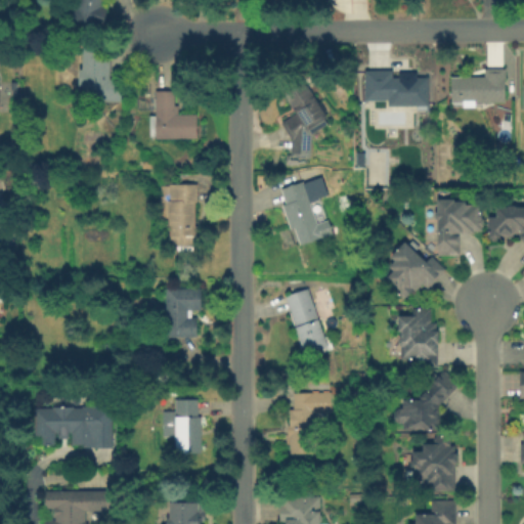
[(103,30),(72,20),(77,0),(103,0),(102,7),(108,8),(103,30)]
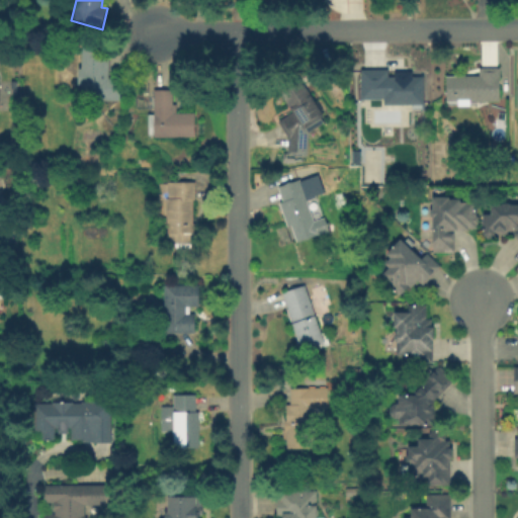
[(120,100),(82,99),(82,86),(78,86),(78,69),(82,70),(83,46),(101,46),(101,53),(110,53),(109,79),(120,79),(120,100)]
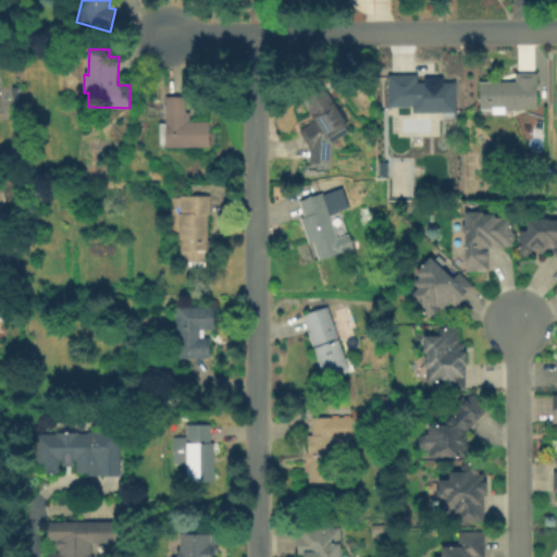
[(537,74),(536,109),(505,109),(505,114),(491,114),(491,110),(478,109),(479,82),(516,82),(516,74),(537,74)]
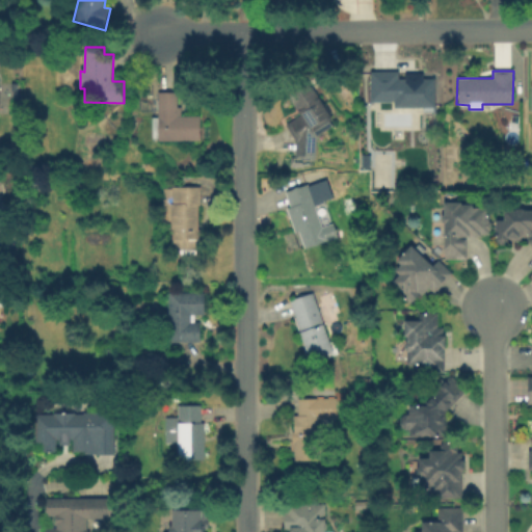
[(434,79),(434,108),(395,108),(395,101),(371,101),(371,72),(400,72),(400,79),(434,79)]
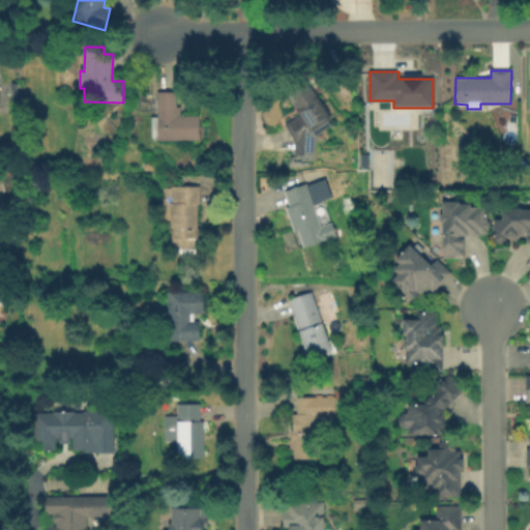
[(307,80),(332,120),(329,122),(333,128),(317,139),(315,162),(295,159),(297,143),(286,125),(300,116),(286,93),(307,80)]
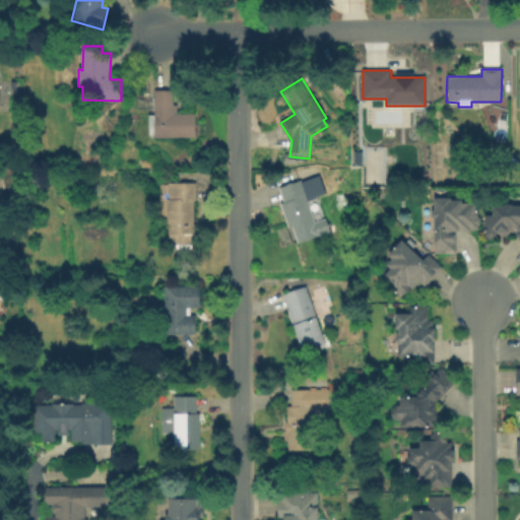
[(196,138),(155,139),(154,91),(173,91),(174,105),(178,105),(178,114),(196,114),(196,138)]
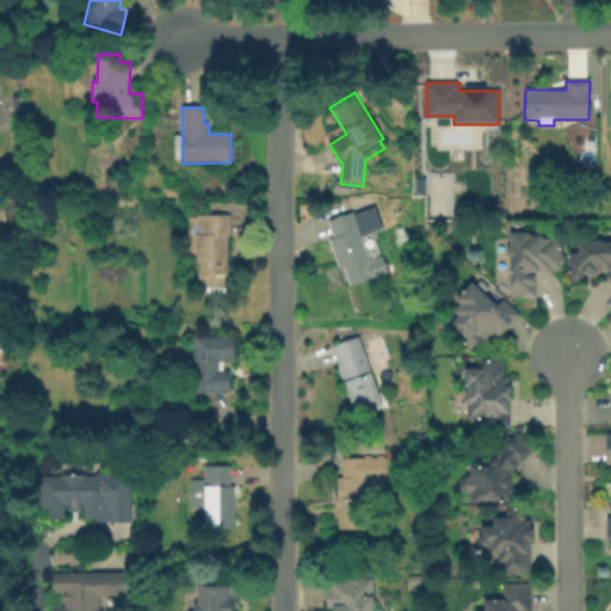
[(328,221),(355,211),(356,215),(376,207),(383,228),(372,232),(372,234),(362,238),(371,261),(383,257),(389,273),(351,288),(344,267),(340,269),(329,240),(335,239),(328,221)]
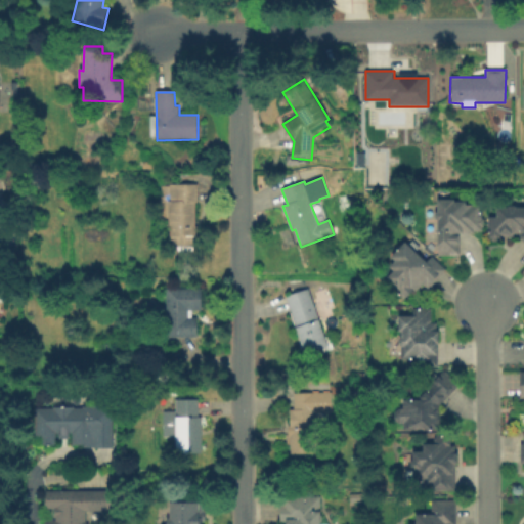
[(161,185),(198,184),(199,204),(198,204),(199,247),(170,248),(169,219),(162,220),(161,185)]
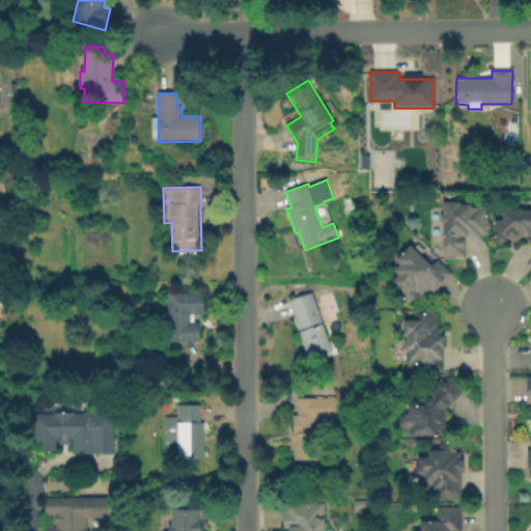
[(487,207),(487,235),(480,235),(480,236),(466,238),(466,259),(445,259),(444,226),(442,221),(442,217),(443,215),(443,202),(459,202),(459,204),(471,204),(471,208),(487,207)]
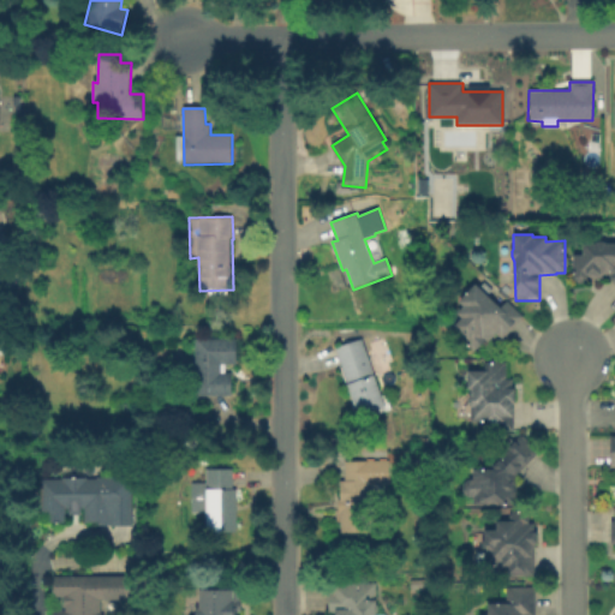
[(614,286),(608,279),(590,279),(585,284),(578,284),(573,280),(573,256),(583,256),(583,244),(596,244),(597,242),(604,242),(607,244),(614,243),(614,286)]
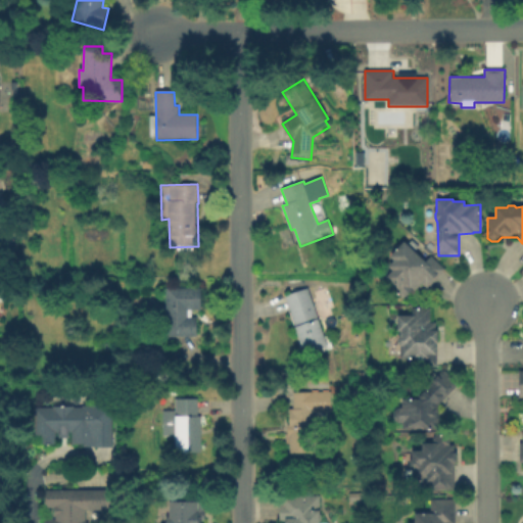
[(445,270),(427,290),(422,285),(415,292),(414,290),(403,300),(393,291),(396,287),(386,278),(393,270),(388,266),(394,259),(391,255),(405,241),(426,262),(431,255),(445,270)]
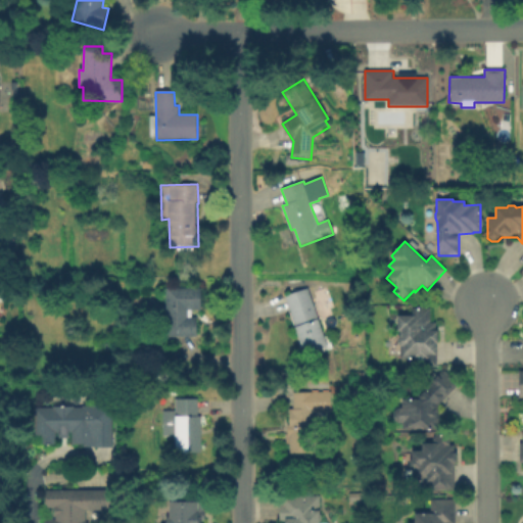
[(307,288),(327,346),(304,354),(284,296),(307,288)]
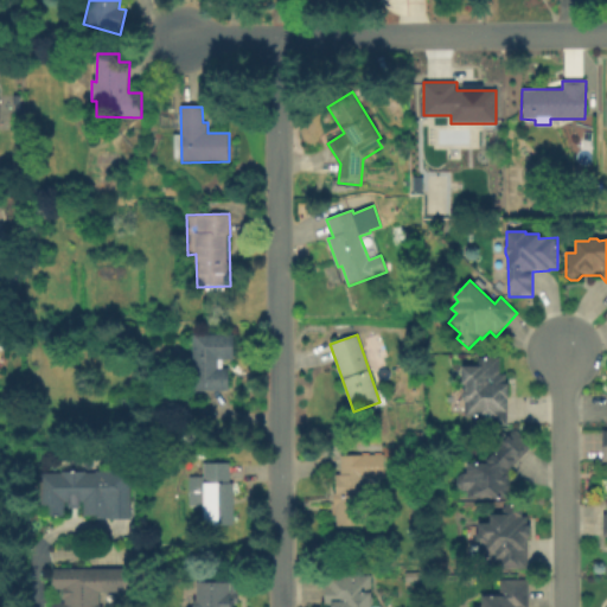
[(195,336),(234,336),(235,360),(223,360),(223,368),(229,368),(229,391),(196,391),(196,397),(186,397),(186,375),(195,374),(195,336)]
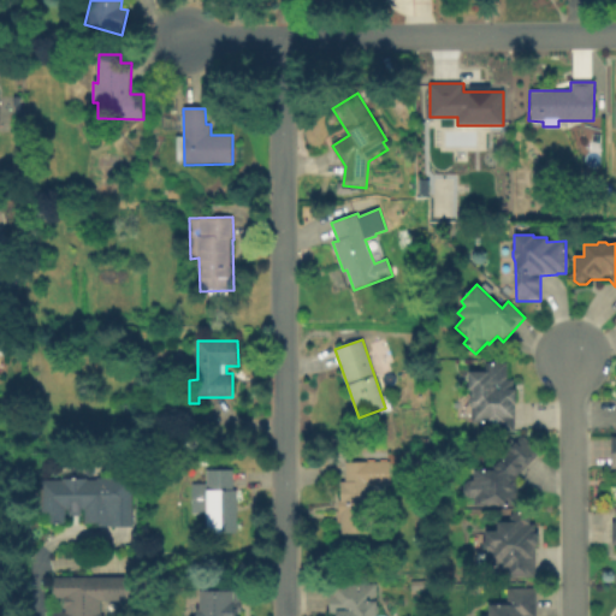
[(515,380),(515,432),(490,432),(490,422),(472,422),(472,406),(469,404),(469,400),(472,397),(472,390),(469,390),(469,372),(486,372),(486,363),(507,363),(507,380),(515,380)]
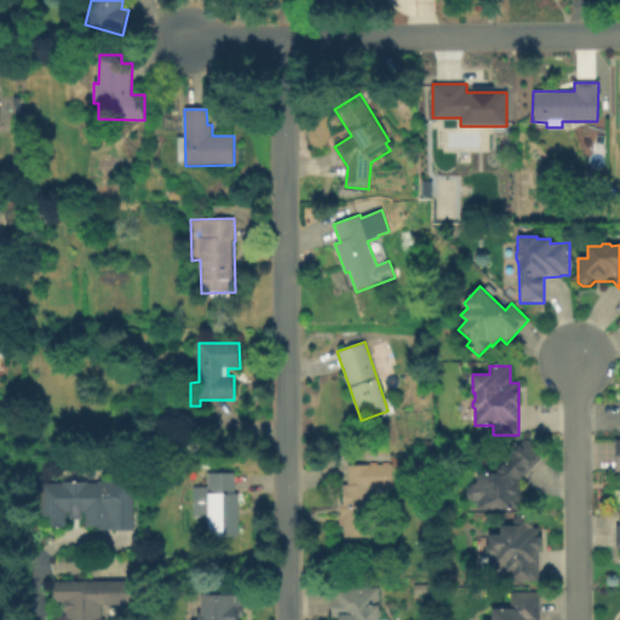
[(544,457),(521,481),(521,509),(477,510),(477,501),(474,501),(469,498),(468,493),(468,489),(472,483),(477,483),(477,474),(497,472),(497,471),(514,453),(514,452),(526,440),(544,457)]
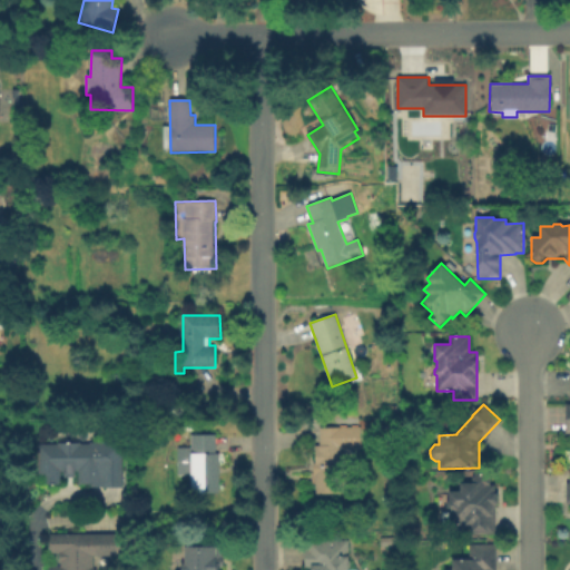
[(320,428),(342,428),(342,452),(353,452),(353,469),(342,469),(342,494),(316,494),(316,474),(314,474),(314,445),(320,445),(320,428)]
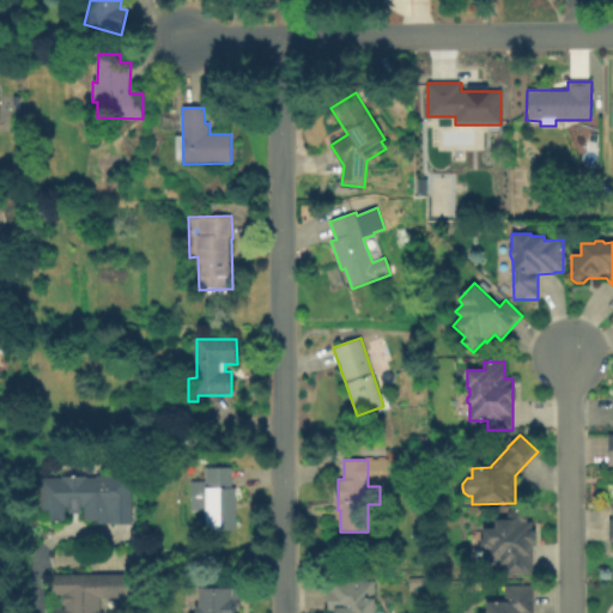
[(205,468),(232,468),(232,487),(237,487),(237,532),(206,532),(206,511),(190,511),(190,483),(205,483),(205,468)]
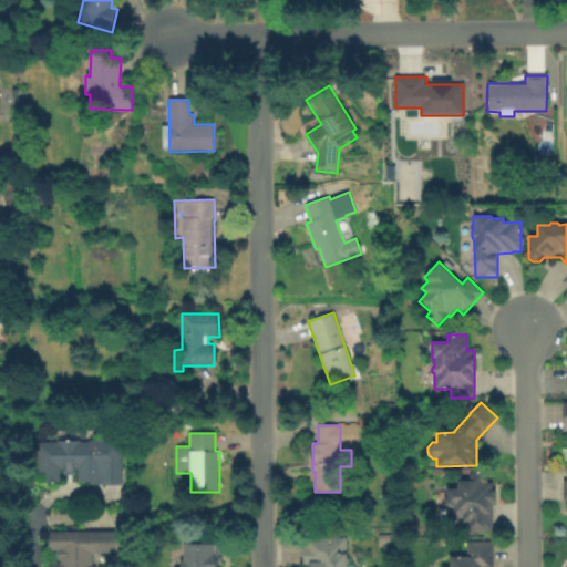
[(120,461),(120,484),(81,484),(81,472),(61,471),(60,483),(47,483),(47,471),(37,471),(37,445),(121,445),(120,461)]
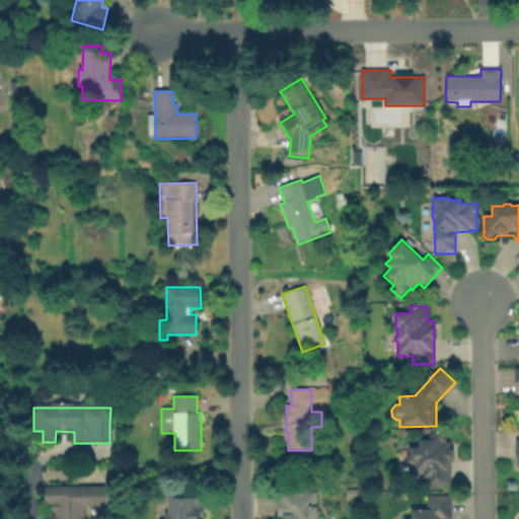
[(451,487),(430,488),(429,478),(410,478),(410,465),(406,462),(406,458),(409,455),(409,447),(419,447),(419,440),(431,440),(431,433),(447,432),(448,442),(450,442),(450,450),(453,450),(453,460),(450,460),(451,487)]
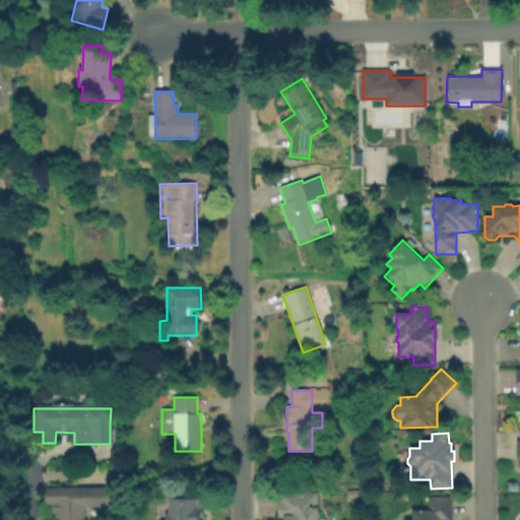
[(85,507),(85,519),(45,519),(45,517),(55,517),(55,507),(44,507),(44,490),(111,490),(111,507),(85,507)]
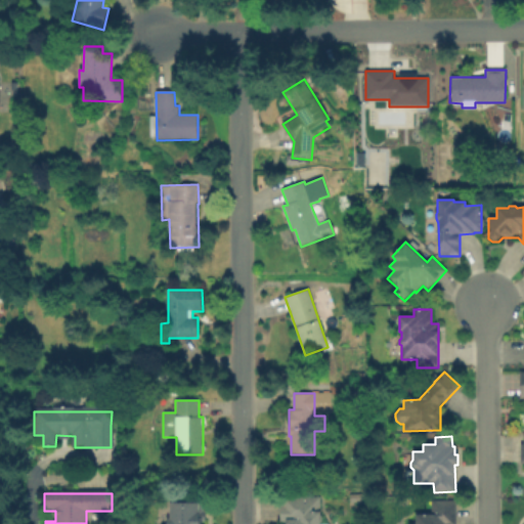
[(350,494),(362,494),(362,501),(350,503),(350,494)]
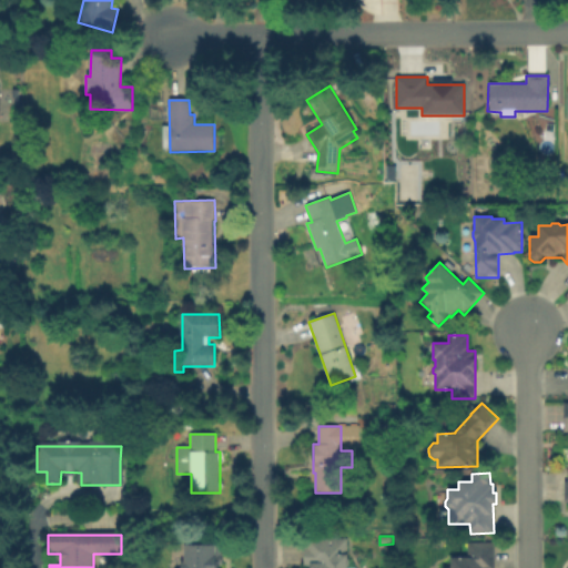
[(308,567),(308,566),(302,566),(302,546),(305,546),(305,538),(347,538),(348,567),(308,567)]
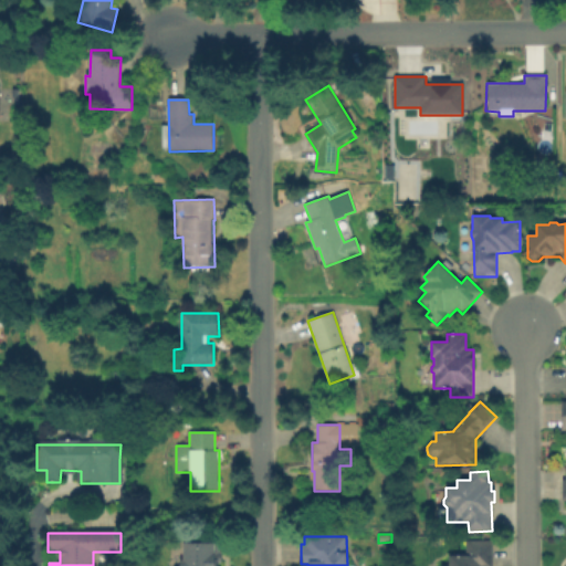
[(465,541),(493,541),(493,565),(449,565),(449,556),(465,556),(465,541)]
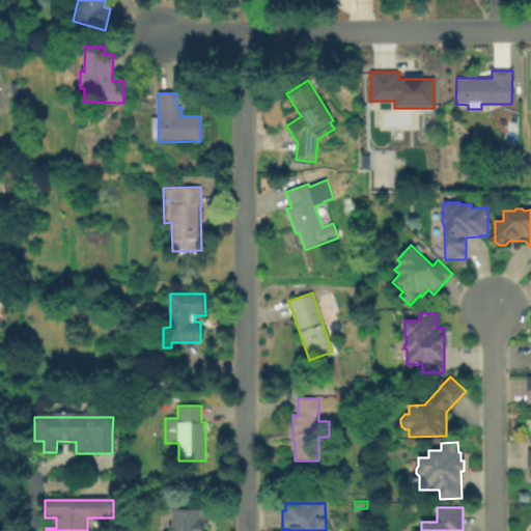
[(172,530),(172,511),(207,511),(206,530),(172,530)]
